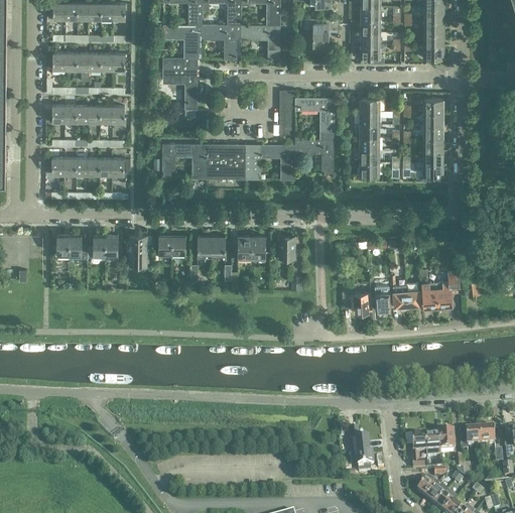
[(0,0),(0,178),(3,178),(3,164),(9,164),(9,149),(3,149),(3,0),(0,0)]
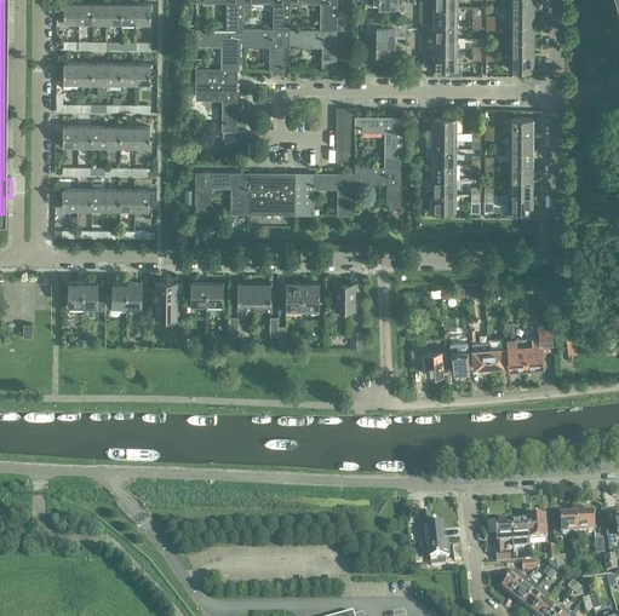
[(244,5),(244,0),(196,0),(198,5),(230,6),(230,32),(244,32),(244,5)]
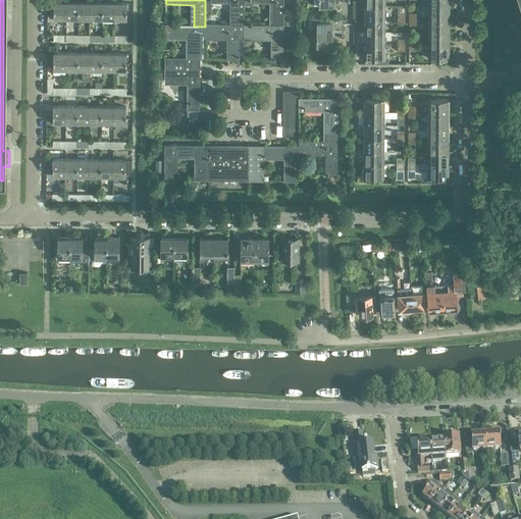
[(245,0),(205,0),(205,4),(233,5),(233,27),(245,27),(245,5),(245,0)]
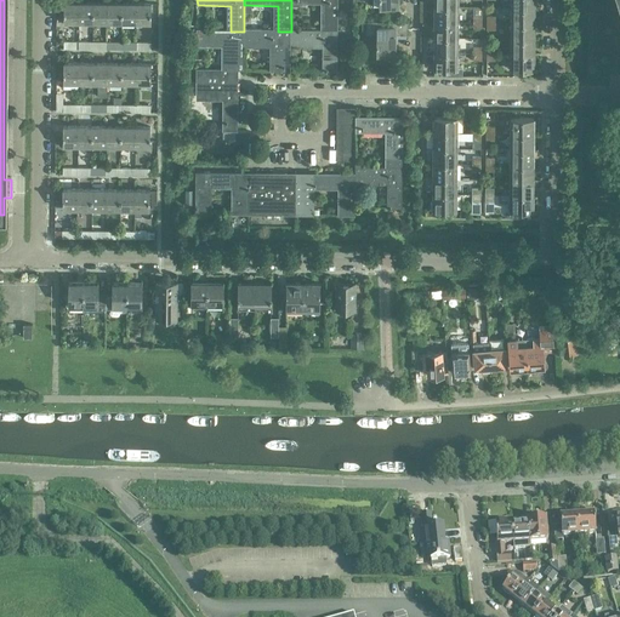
[(337,0),(291,0),(291,6),(325,6),(325,32),(337,32),(337,0)]
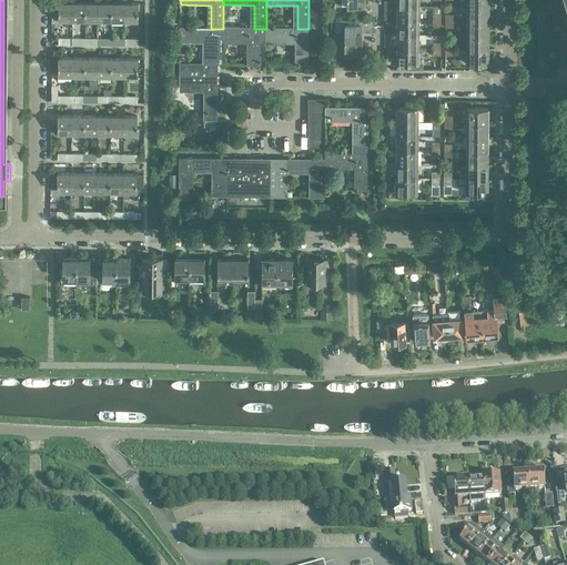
[(364,0),(346,0),(347,2),(348,2),(348,9),(364,9),(364,0)]
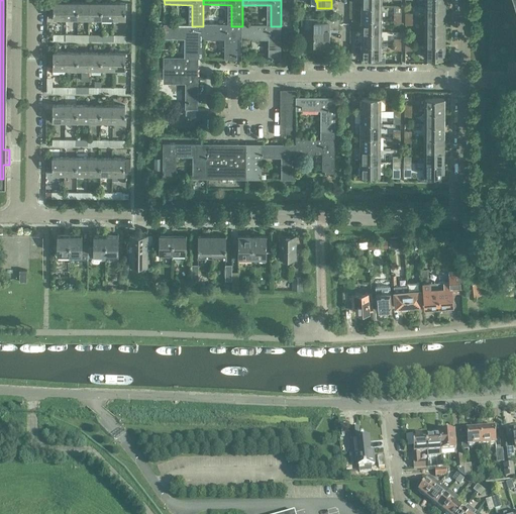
[(382,0),(362,0),(363,9),(382,9),(382,0)]
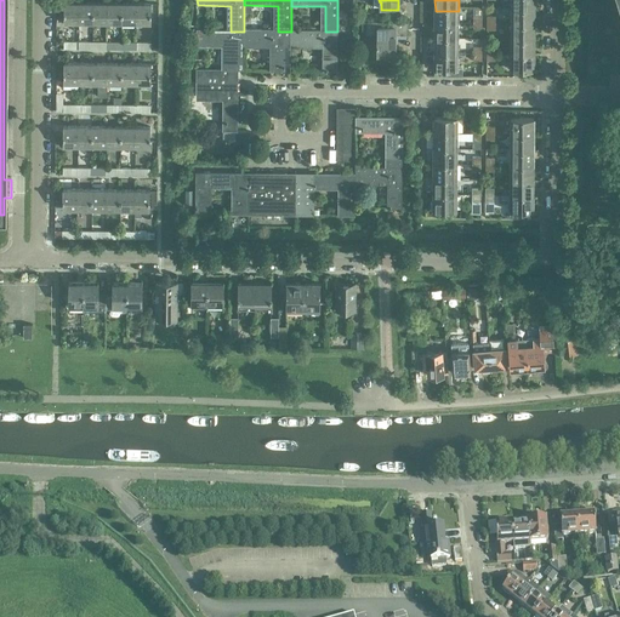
[(512,0),(512,11),(535,12),(535,0),(512,0)]
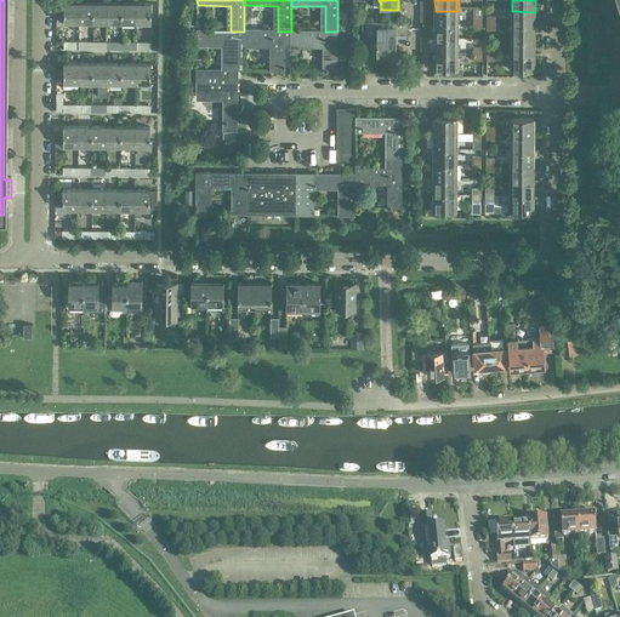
[(64,26),(79,26),(80,6),(64,5),(64,26)]
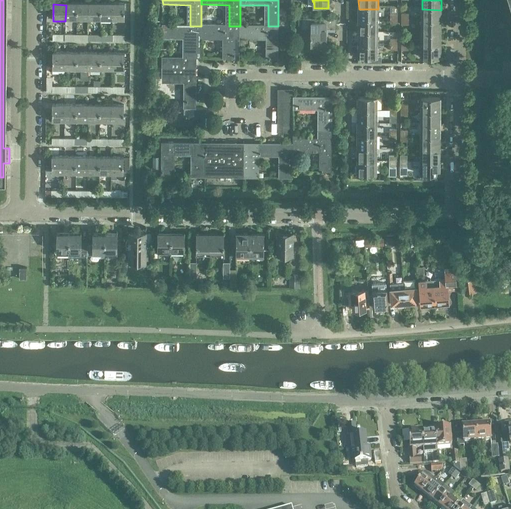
[(66,5),(65,21),(77,21),(77,5),(66,5)]
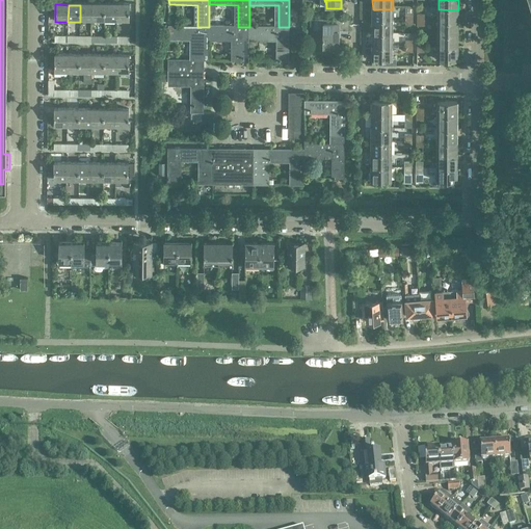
[(80,22),(93,22),(93,5),(80,5),(80,22)]
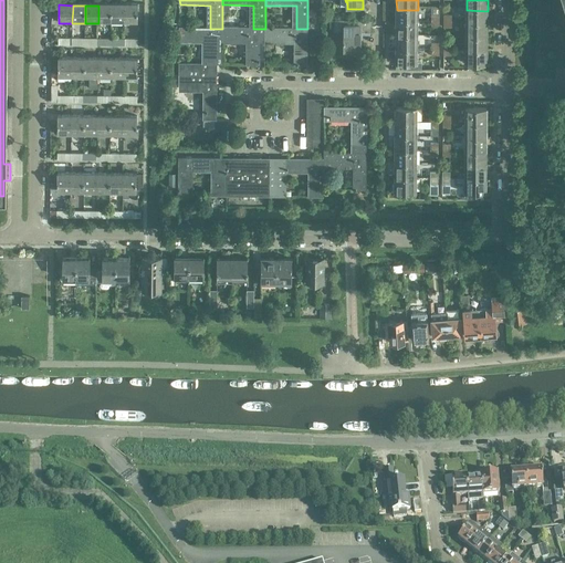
[(98,23),(112,23),(112,6),(98,6),(98,23)]
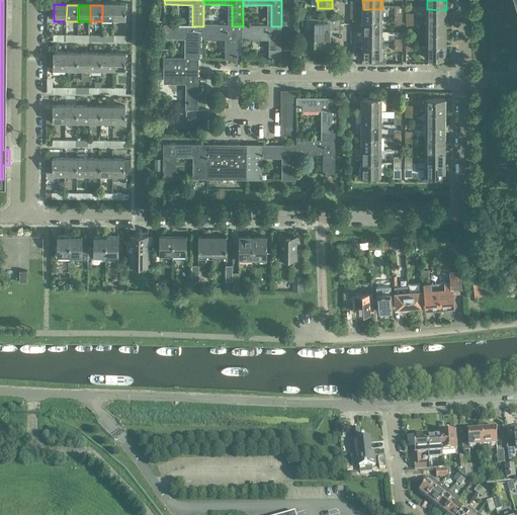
[(102,21),(114,21),(114,5),(102,5),(102,21)]
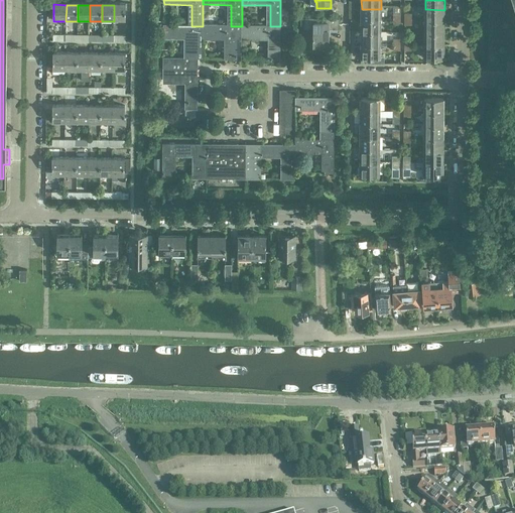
[(126,5),(114,5),(114,21),(126,21),(126,5)]
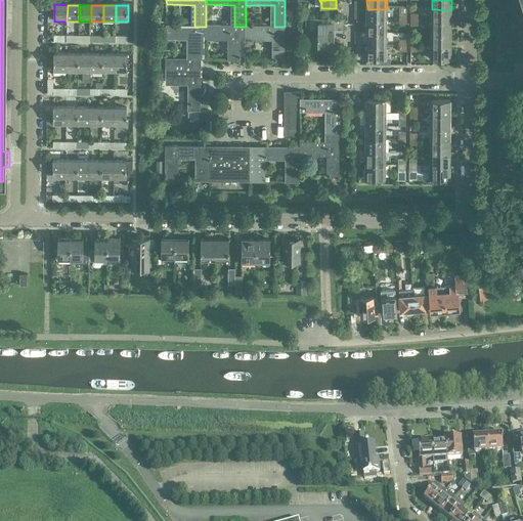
[(387,9),(367,9),(367,22),(387,22),(387,9)]
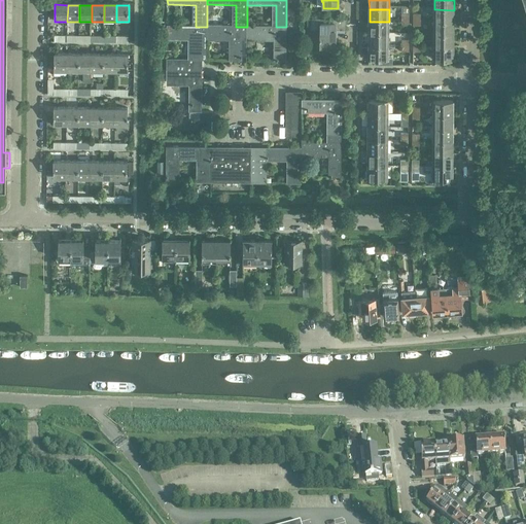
[(434,9),(434,23),(454,23),(454,10),(434,9)]
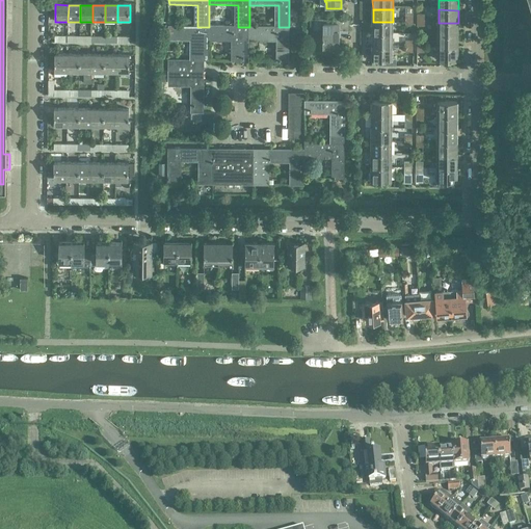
[(339,33),(349,33),(349,35),(350,35),(350,21),(315,21),(315,32),(324,32),(324,40),(323,40),(323,43),(324,43),(324,48),(339,49),(339,33)]
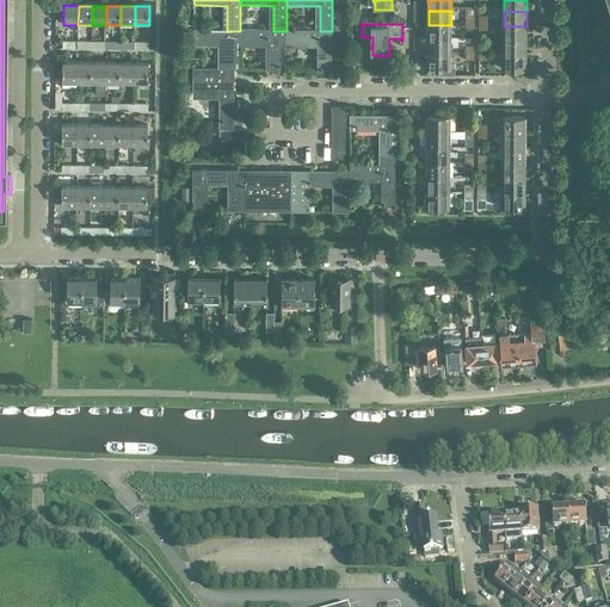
[(451,41),(451,25),(429,25),(427,41),(451,41)]
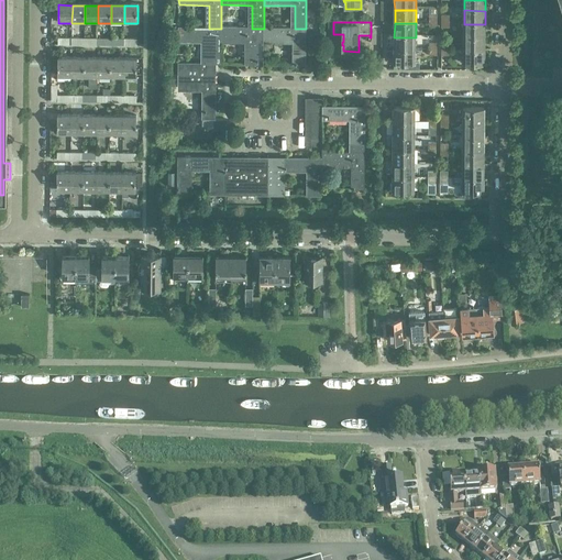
[(485,24),(464,24),(464,39),(485,39),(485,24)]
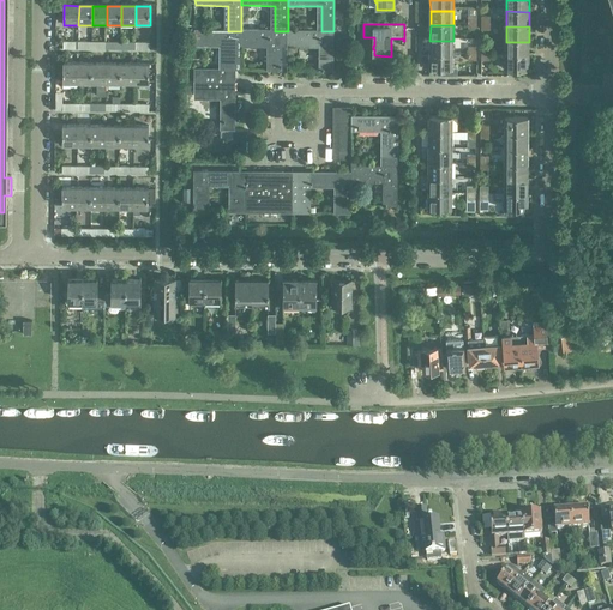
[(194,72),(194,83),(235,84),(235,44),(241,44),(241,31),(228,31),(196,31),(196,44),(221,44),(221,72),(194,72)]
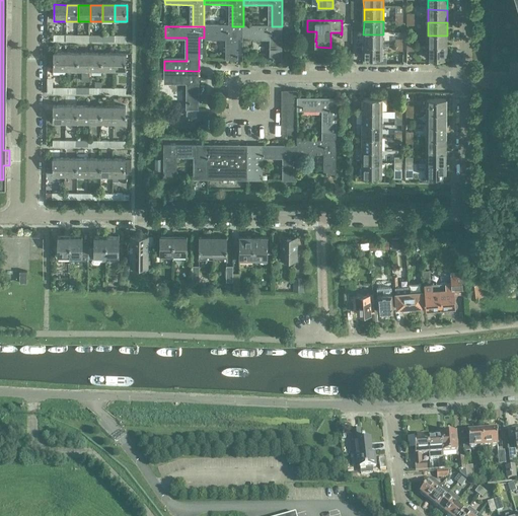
[(226,61),(238,61),(238,38),(243,38),(243,26),(232,26),(204,26),(204,38),(226,38),(226,61)]
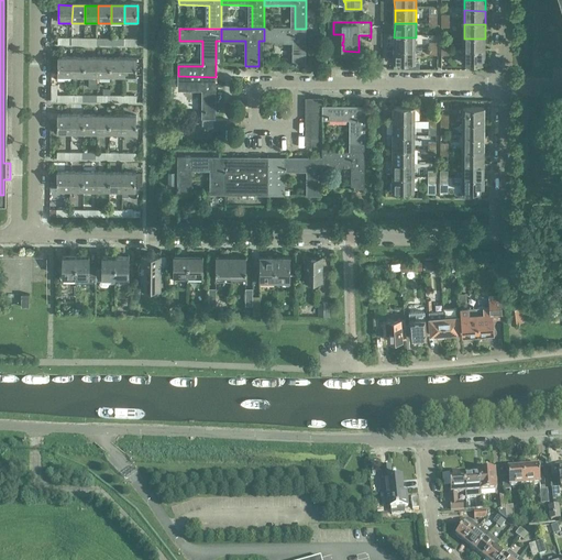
[(295,29),(264,29),(264,41),(294,41),(294,66),(306,66),(306,29),(295,29)]
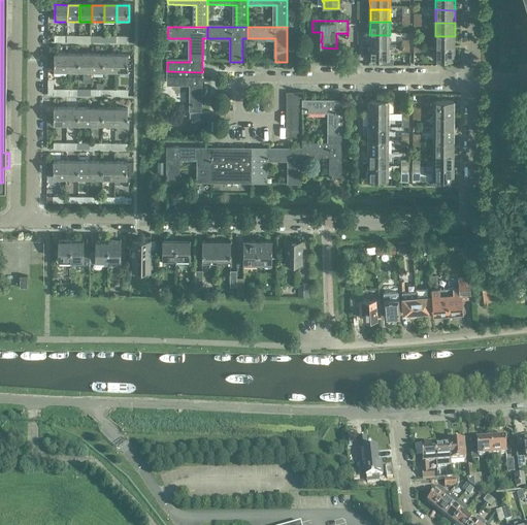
[(96,37),(92,37),(92,44),(104,44),(104,38),(104,33),(97,33),(96,37)]
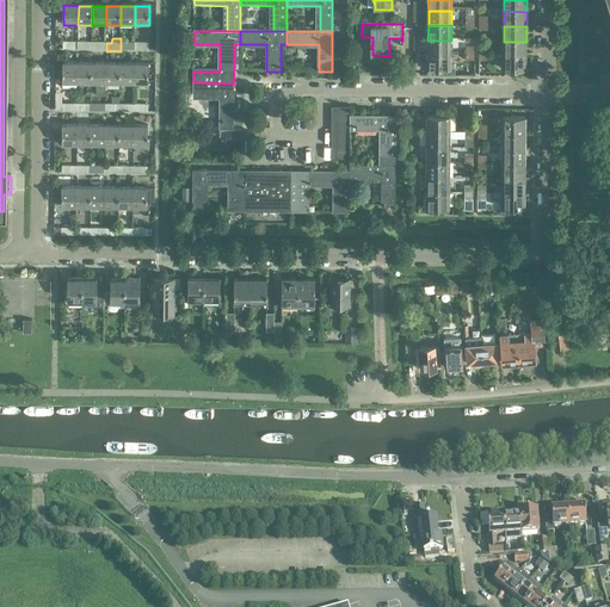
[(427,41),(427,55),(451,56),(451,41),(427,41)]
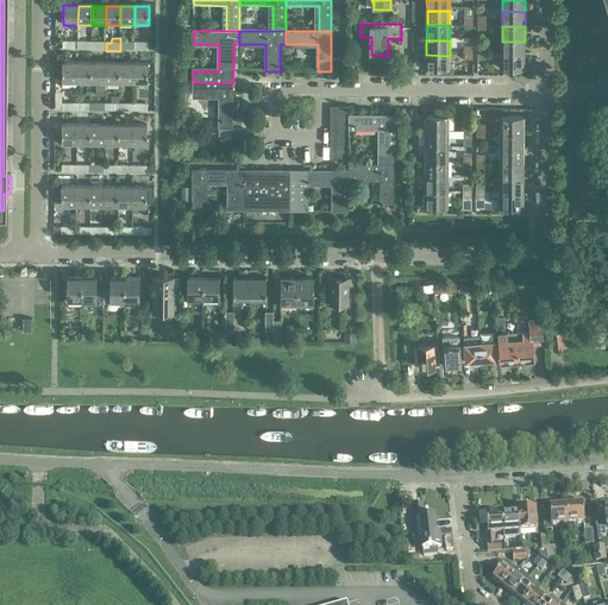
[(502,42),(502,56),(525,56),(525,42),(502,42)]
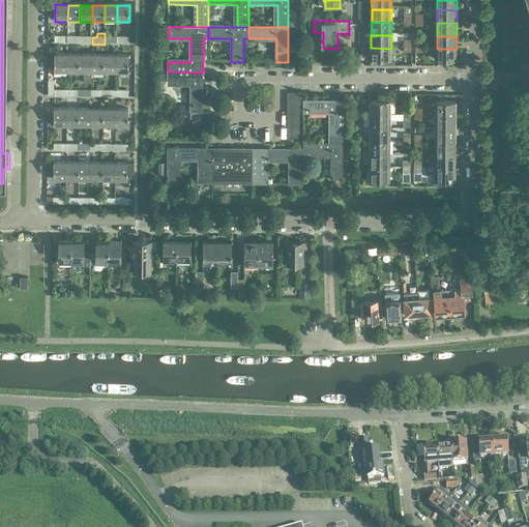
[(391,49),(371,48),(371,61),(390,62),(391,49)]
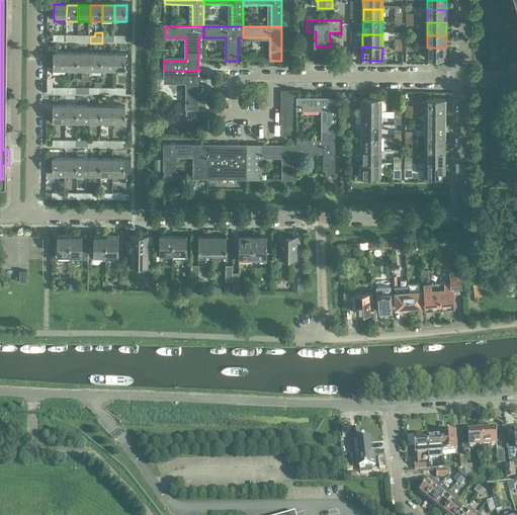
[(446,48),(427,48),(427,61),(446,61),(446,48)]
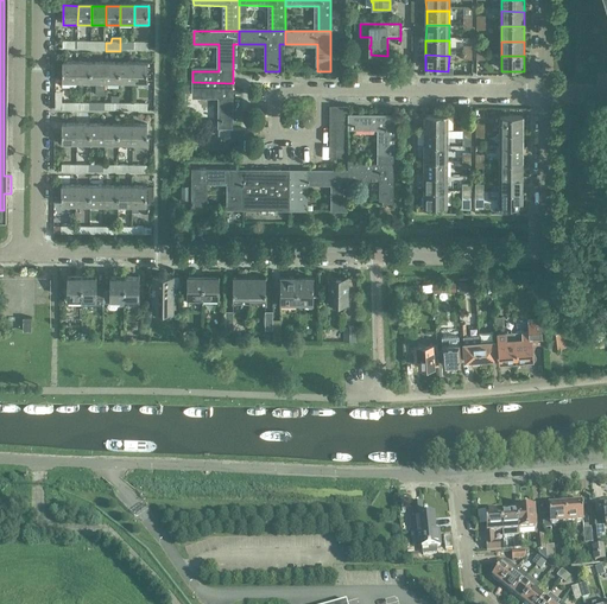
[(62,84),(77,84),(77,65),(63,64),(62,84)]
